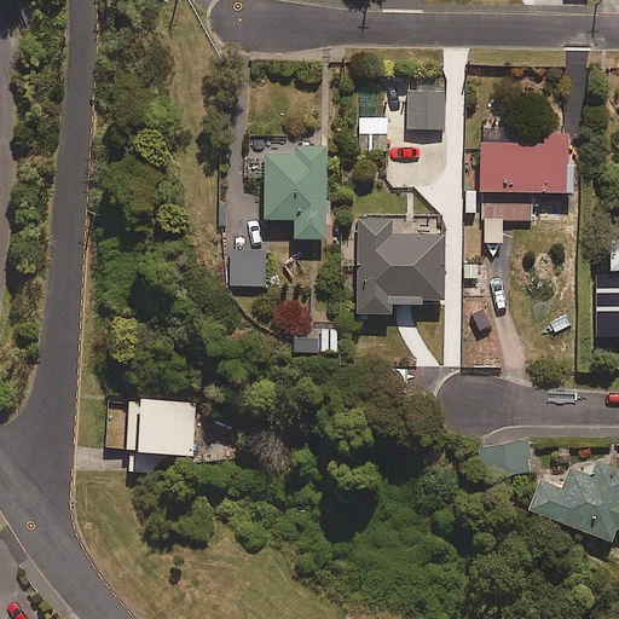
[(441,90),(405,91),(406,131),(443,131),(441,90)]
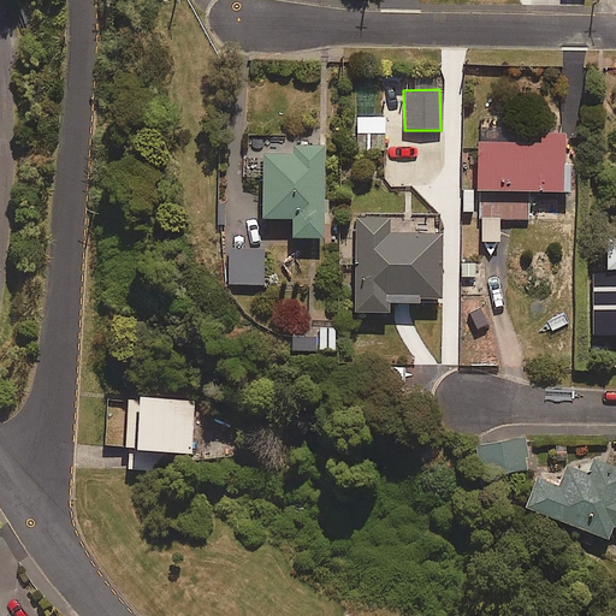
[(388,134),(386,116),(357,118),(359,135),(388,134)]
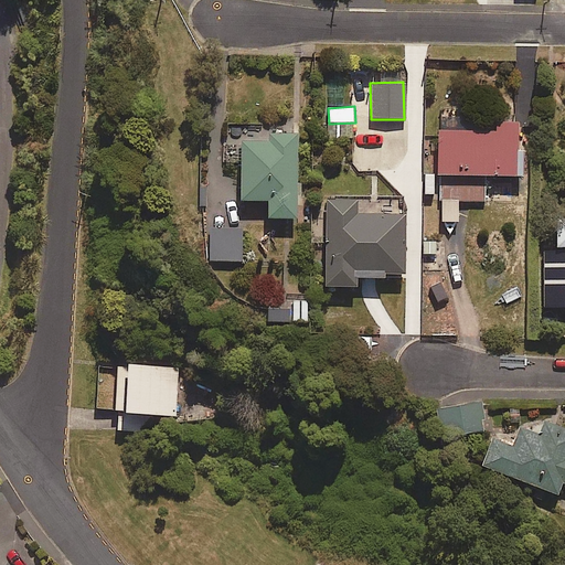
[(486,200),(486,178),(522,178),(522,152),(519,152),(519,124),(494,124),(494,131),(436,131),(436,174),(440,174),(440,220),(457,220),(457,200),(486,200)]
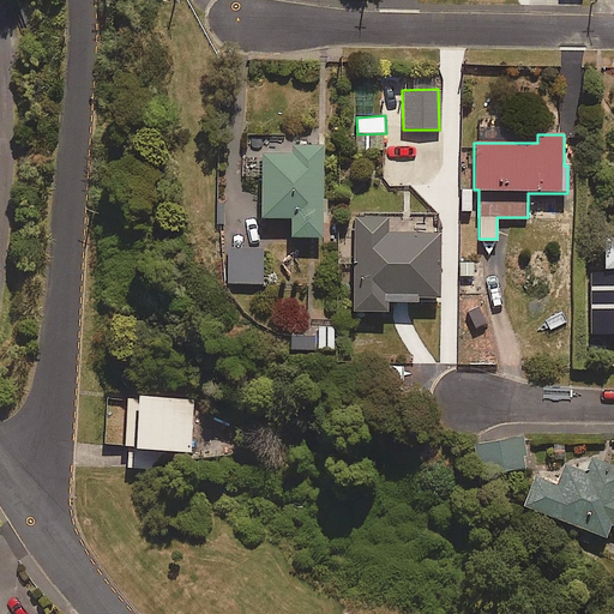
[(319,238),(323,148),(294,146),(294,152),(263,151),(260,217),(292,218),(290,236),(319,238)]
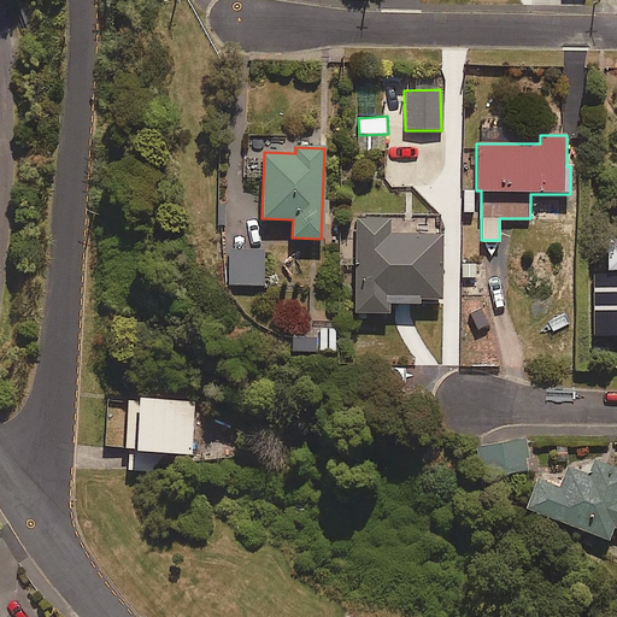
[(422,304),(422,299),(445,299),(445,234),(391,234),(391,217),(354,218),(356,313),(389,313),(389,304),(422,304)]
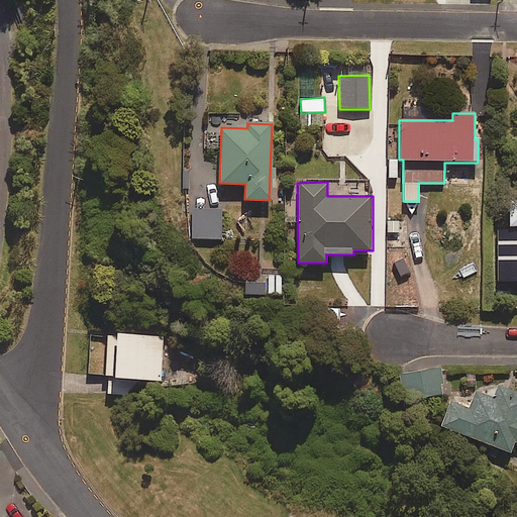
[(222,208),(192,209),(192,239),(222,239),(222,208)]
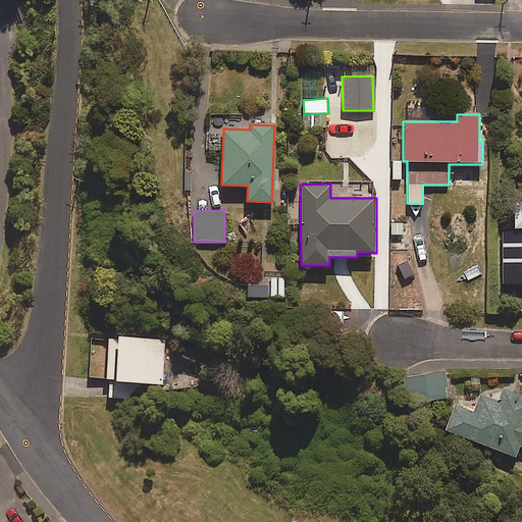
[(505,286),(521,286),(521,230),(516,230),(505,230),(505,286)]
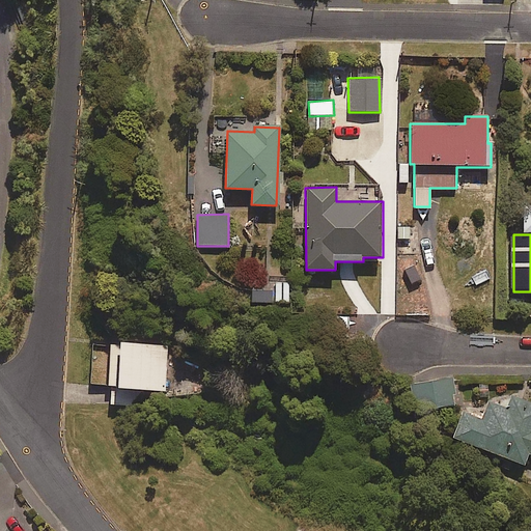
[(168,344),(113,341),(109,387),(165,391),(168,344)]
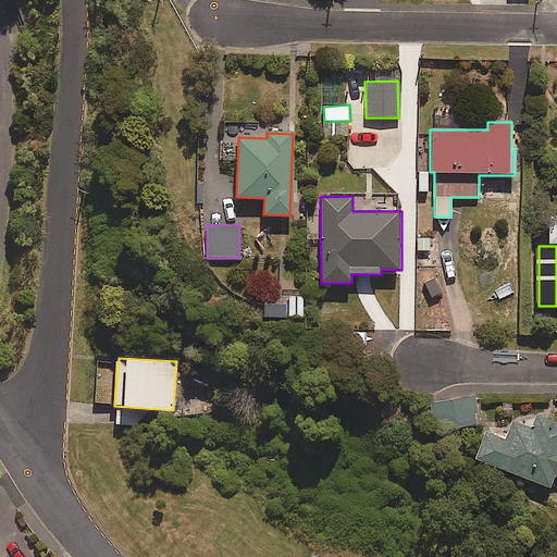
[(479,426),(473,398),(429,406),(434,435),(479,426)]
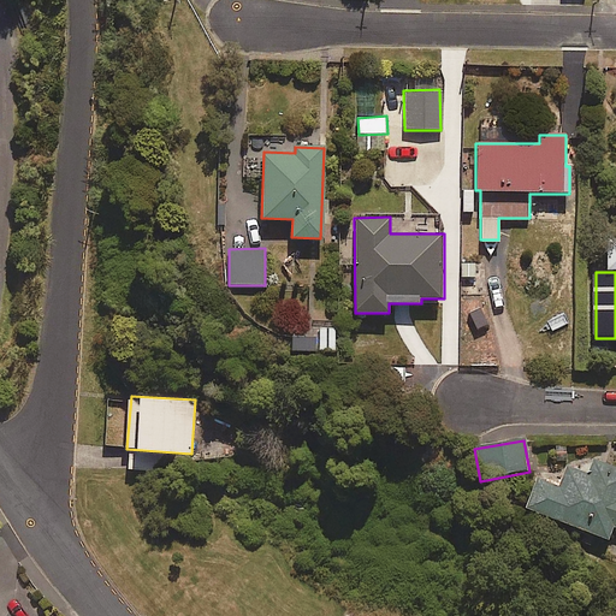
[(615,467),(596,460),(590,474),(569,467),(562,485),(537,475),(525,508),(606,538),(610,527),(615,529),(615,467)]
